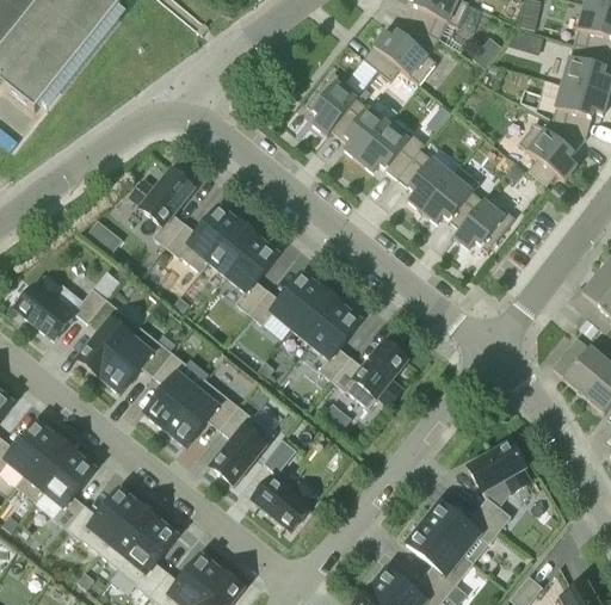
[(0,0),(0,80),(6,85),(5,86),(35,110),(42,102),(47,105),(119,14),(115,11),(121,2),(117,0),(0,0)]
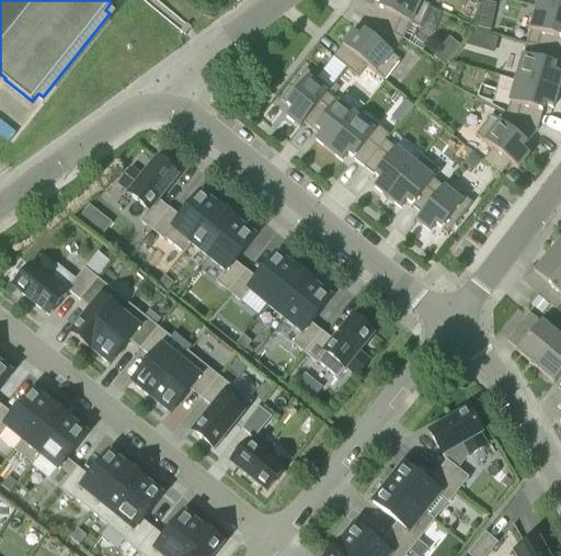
[(392,30),(403,35),(411,20),(420,24),(430,2),(425,0),(381,0),(379,6),(399,15),(392,30)]
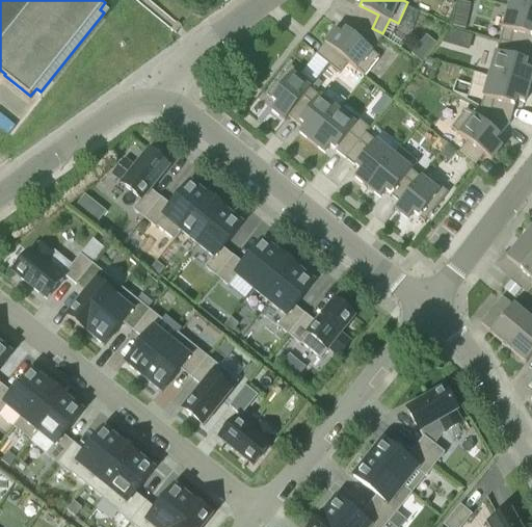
[(509,0),(509,2),(531,8),(531,0),(509,0)]
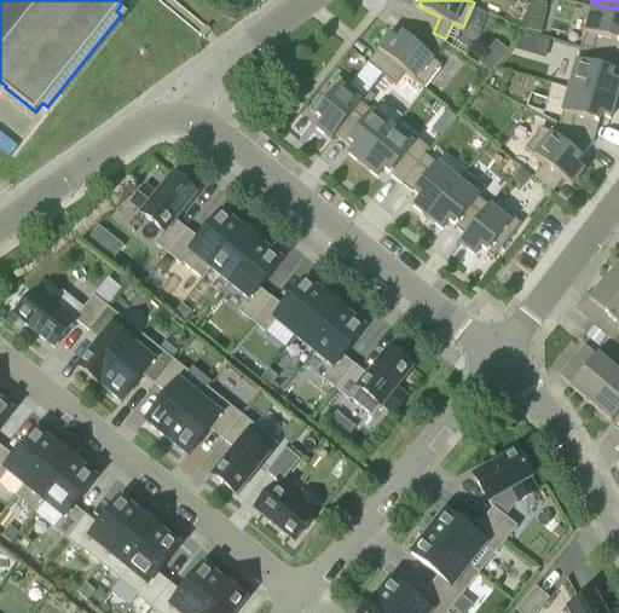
[(597,33),(618,38),(618,10),(593,3),(580,42),(594,46),(597,33)]
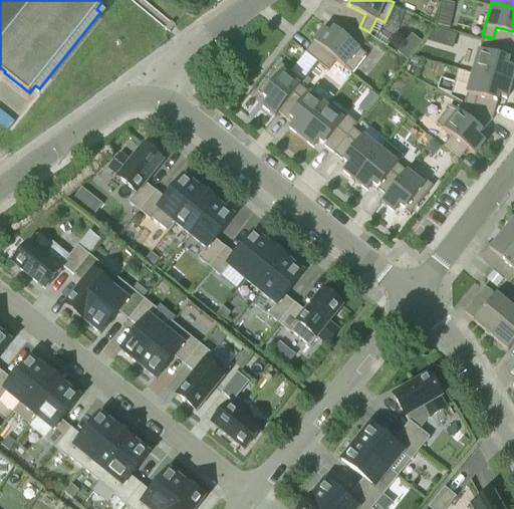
[(451,12),(438,10),(436,22),(448,24),(451,12)]
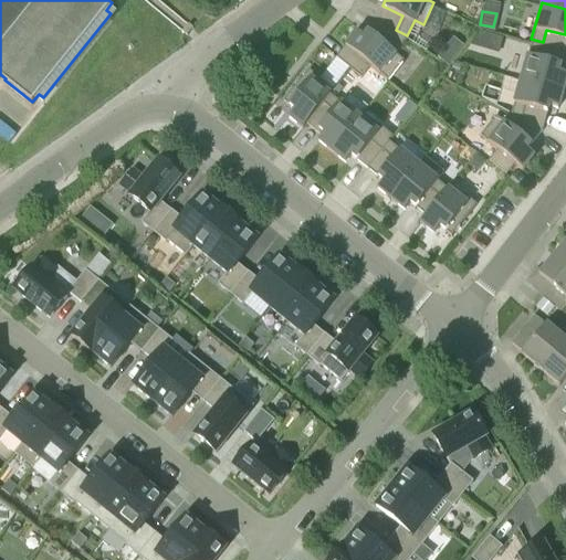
[(396,30),(386,42),(368,28),(364,34),(357,28),(346,41),(370,61),(389,75),(404,56),(396,50),(407,35),(396,30)]
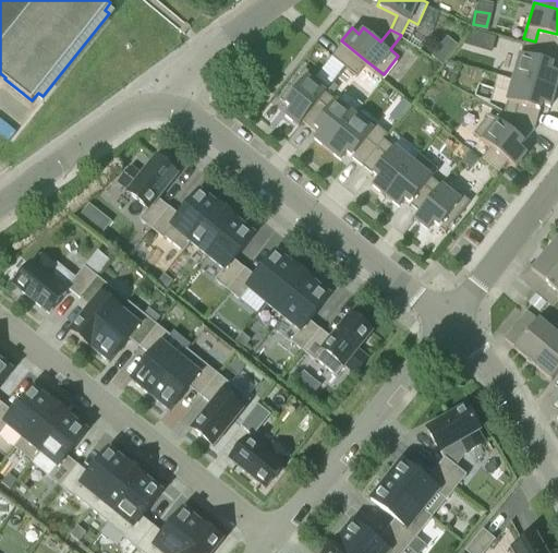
[(461,41),(483,47),(486,33),(472,28),(461,41)]
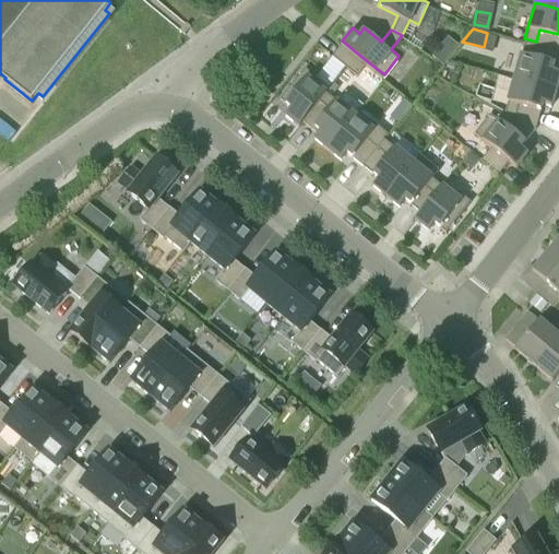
[(532,55),(536,42),(524,38),(514,74),(556,86),(558,74),(558,69),(551,68),(554,60),(532,55)]
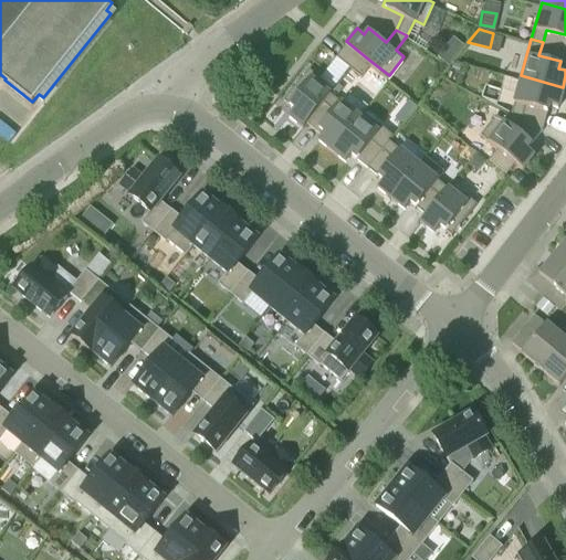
[(360,73),(370,61),(346,41),(336,53),(360,73)]
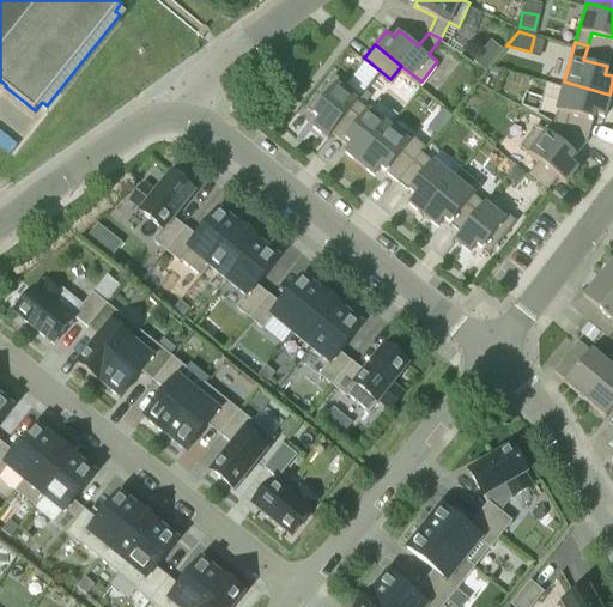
[(496,55),(483,46),(473,58),(486,67),(496,55)]
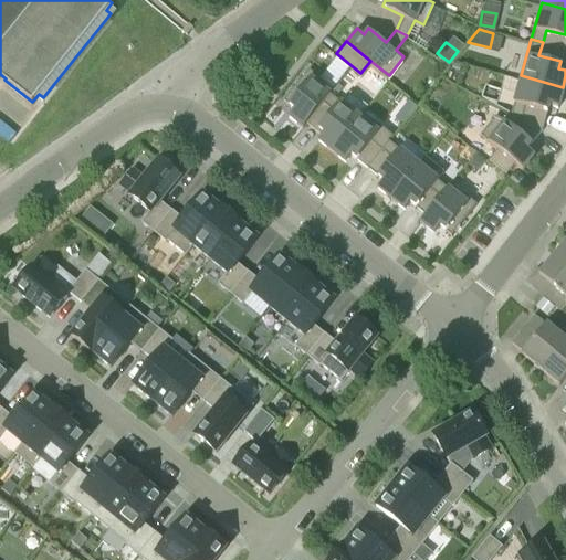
[(323,99),(331,91),(329,90),(333,85),(308,65),(283,97),(294,106),(289,113),(303,125),(306,120),(323,99)]
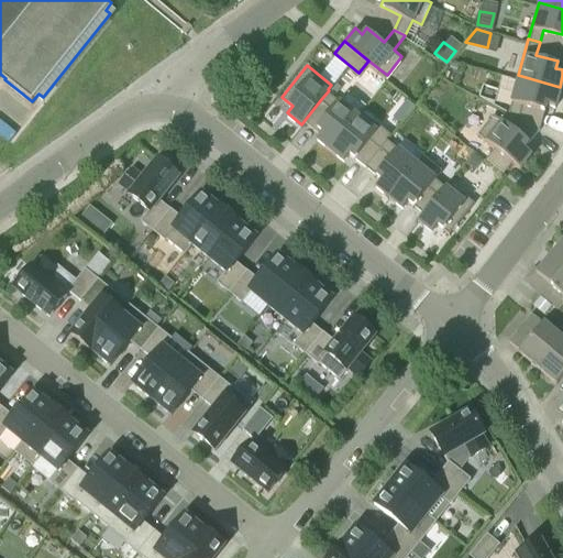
[(522,102),(544,108),(547,101),(555,104),(560,87),(518,75),(508,109),(519,116),(522,102)]
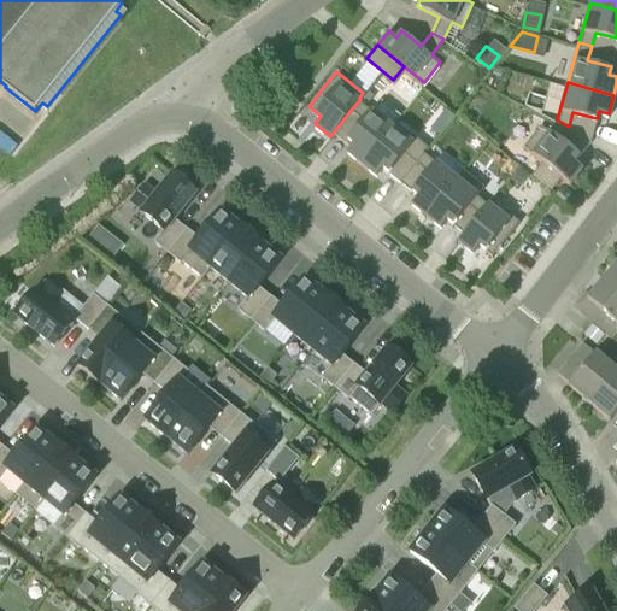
[(351,145),(347,150),(362,162),(392,124),(360,99),(352,109),(363,117),(347,136),(353,141),(351,145)]
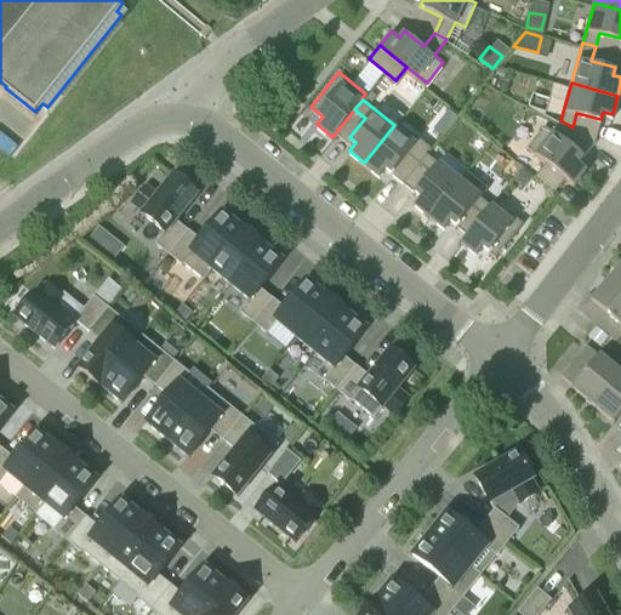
[(433,124),(442,131),(449,123),(440,117),(433,124)]
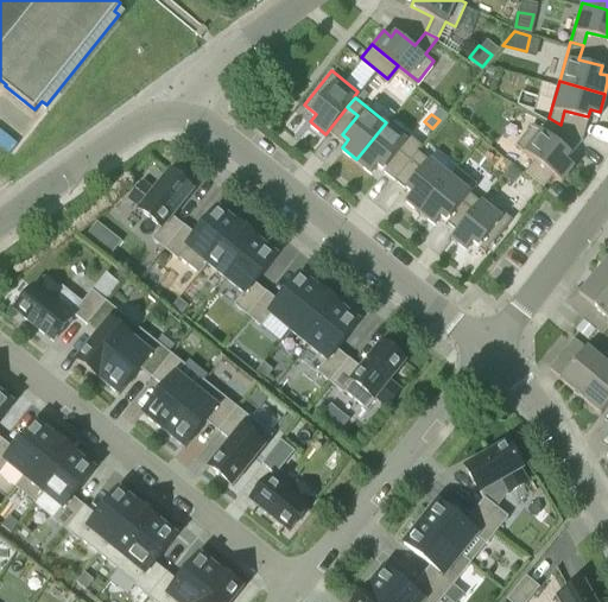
[(371,171),(378,163),(384,168),(398,149),(410,158),(418,147),(422,143),(390,116),(386,122),(356,159),(371,171)]
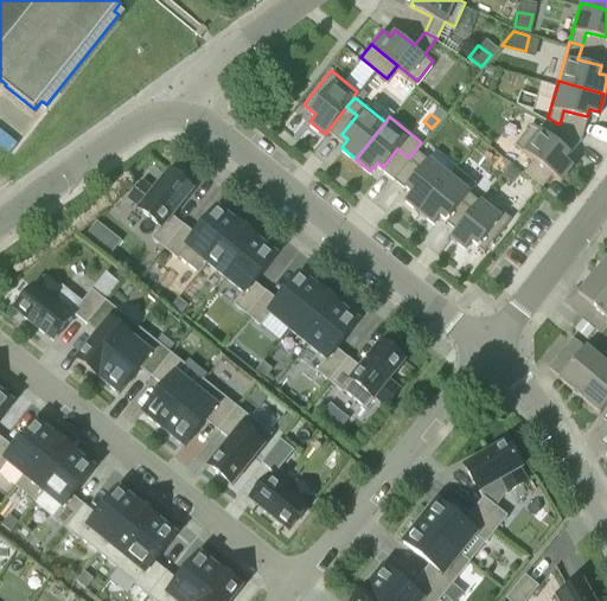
[(569,149),(550,135),(560,125),(548,117),(540,127),(531,120),(513,141),(532,157),(553,172),(560,178),(573,162),(564,157),(569,149)]
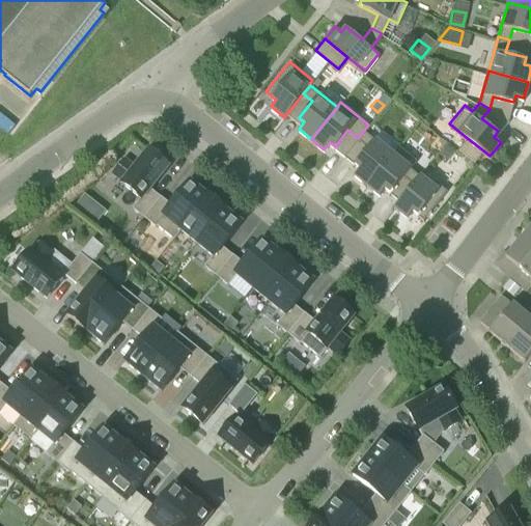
[(453,128),(446,137),(457,146),(465,137),(453,128)]
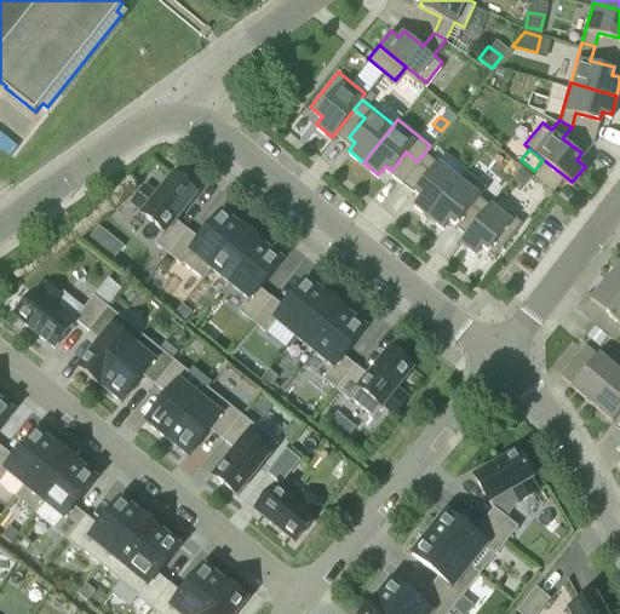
[(419,194),(413,202),(428,214),(458,177),(426,150),(418,161),(402,181),(419,194)]
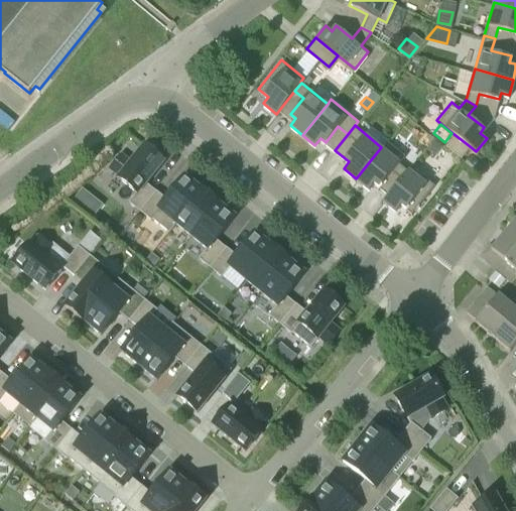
[(440,142),(434,137),(427,145),(433,150),(440,142)]
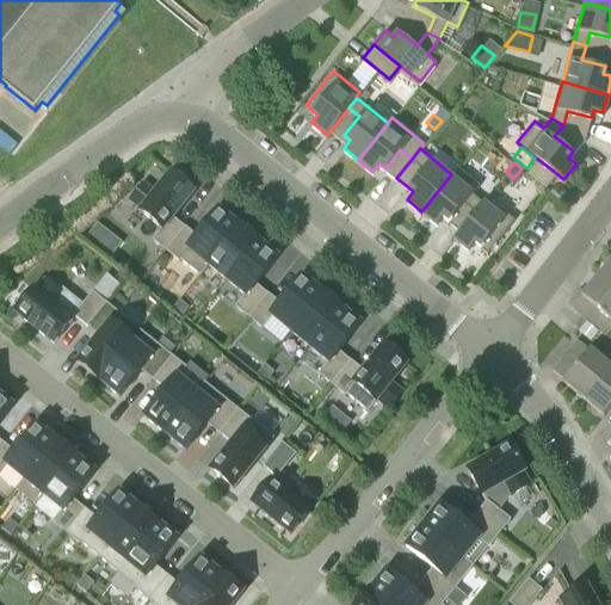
[(443,215),(460,228),(460,229),(483,199),(471,191),(479,181),(458,166),(451,174),(421,211),(437,223),(443,215)]
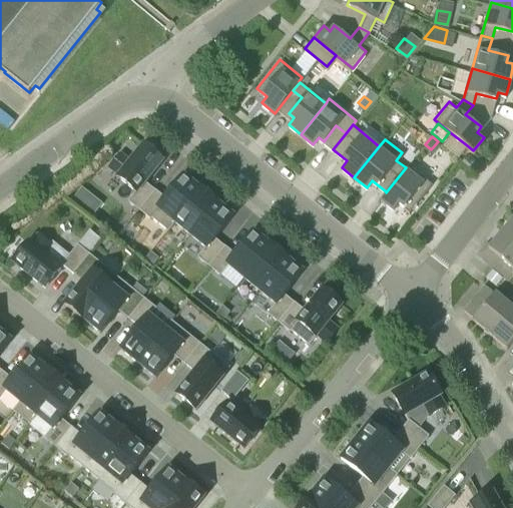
[(136,188),(128,197),(139,207),(155,187),(145,179),(162,157),(143,142),(130,158),(120,151),(110,164),(119,172),(117,174),(136,188)]
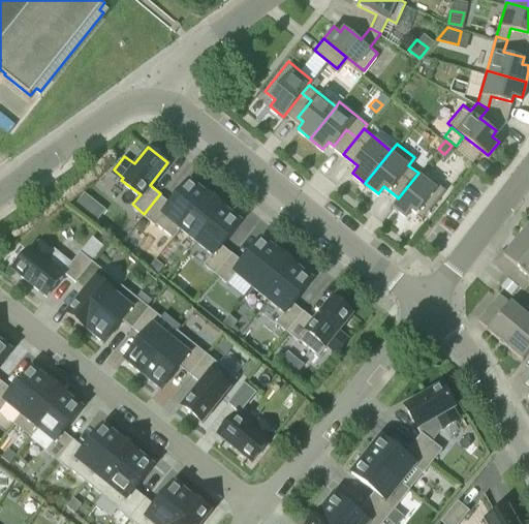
[(398,197),(393,205),(406,215),(411,209),(422,217),(445,187),(422,168),(418,173),(398,198),(398,197)]
